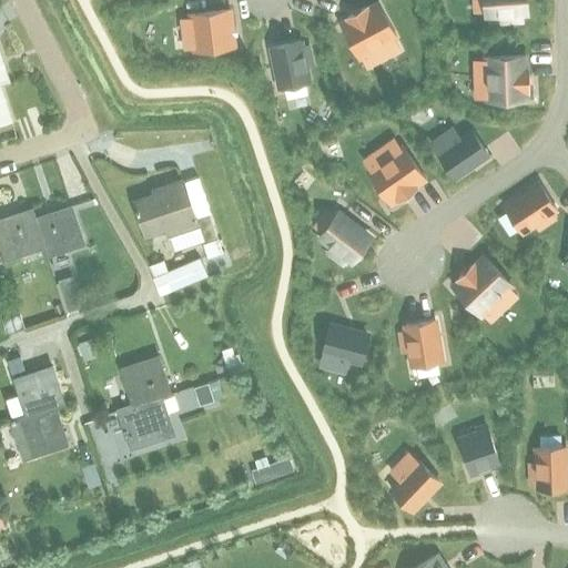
[(526,11),(525,0),(483,0),(485,14),(499,13),(500,21),(520,19),(520,12),(526,11)]
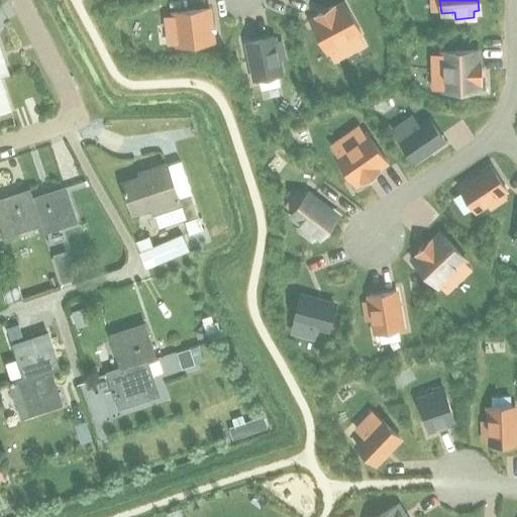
[(360,34),(343,2),(333,7),(332,6),(315,15),(316,16),(309,20),(326,53),(349,40),(353,48),(363,44),(358,35),(360,34)]
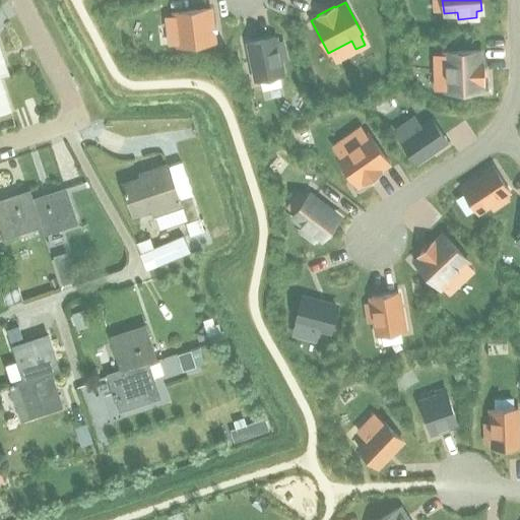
[(213,42),(209,8),(174,12),(174,15),(166,16),(167,24),(175,23),(178,46),(213,42)]
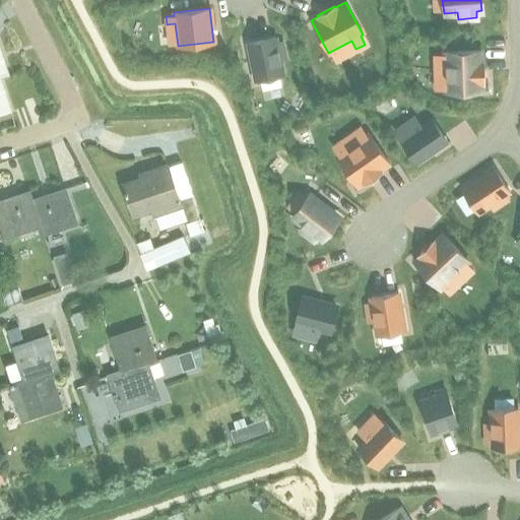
[(285,59),(281,41),(275,43),(273,37),(248,43),(255,80),(281,74),(278,61),(285,59)]
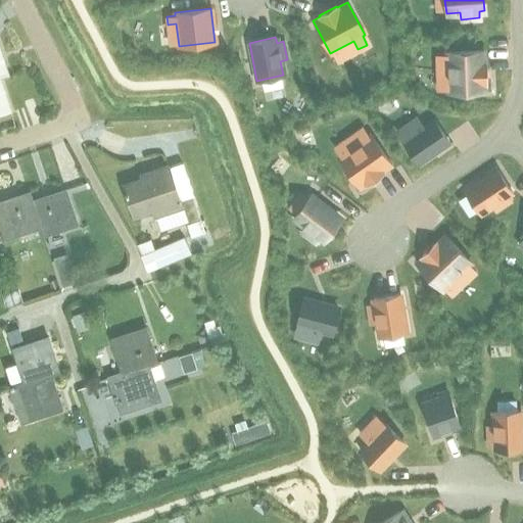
[(485,82),(485,63),(483,63),(482,50),(445,52),(446,54),(436,55),(436,65),(446,65),(447,91),(484,90),(483,82),(485,82)]
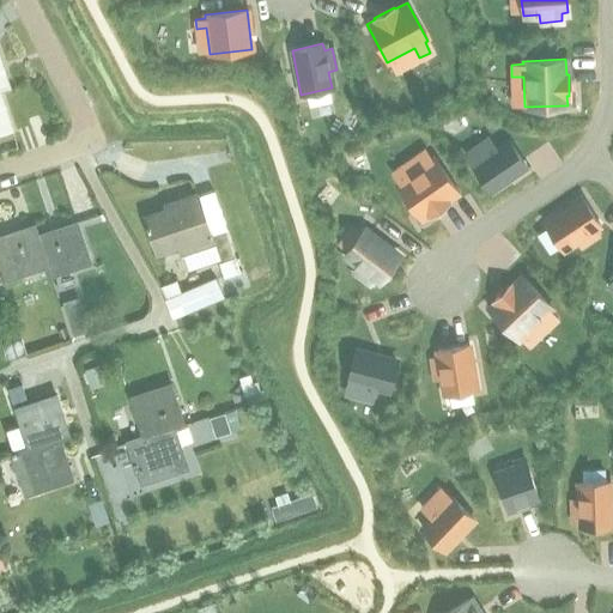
[(489,189),(525,164),(509,143),(497,151),(493,146),(487,138),(481,141),(487,150),(469,162),(489,189)]
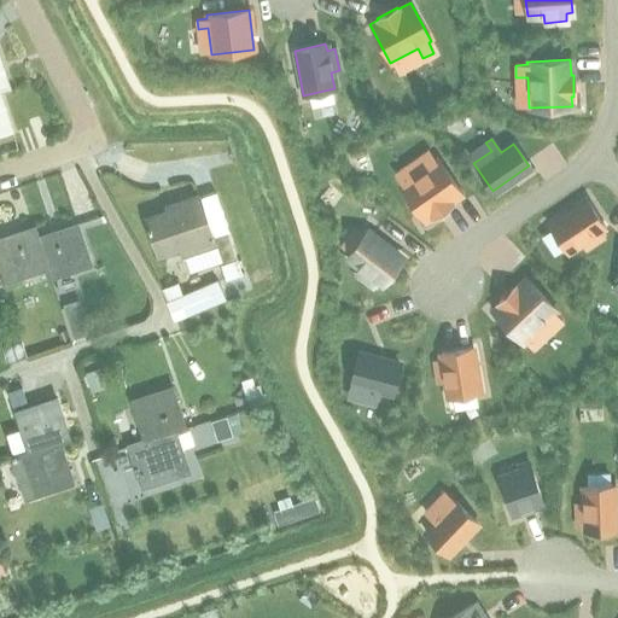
[(462,194),(437,158),(435,161),(427,150),(418,157),(424,167),(398,185),(424,221),(431,215),(432,216),(452,204),(450,202),(462,194)]
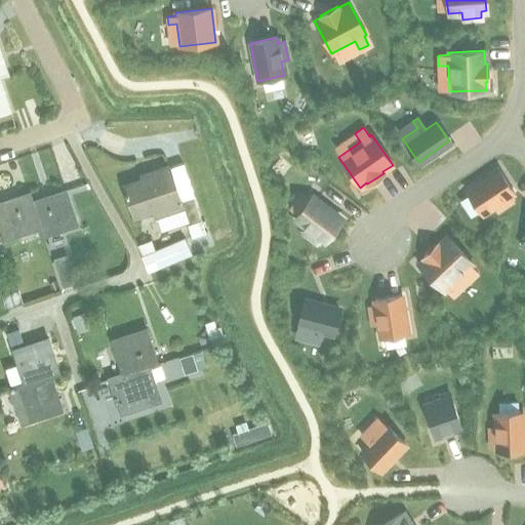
[(154,175),(123,186),(133,214),(152,208),(154,216),(156,216),(160,231),(187,221),(192,237),(205,232),(192,194),(182,163),(168,167),(167,164),(152,169),(154,175)]
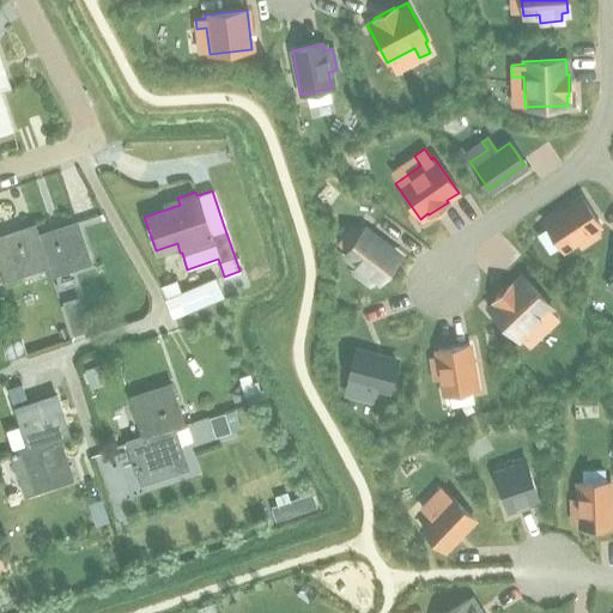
[(594,228),(599,224),(581,198),(544,223),(562,249),(575,241),(580,247),(598,235),(594,228)]
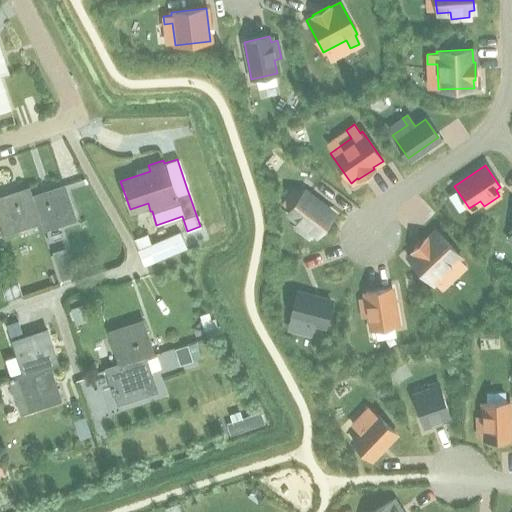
[(62,184),(28,195),(37,223),(39,230),(73,220),(62,184)]
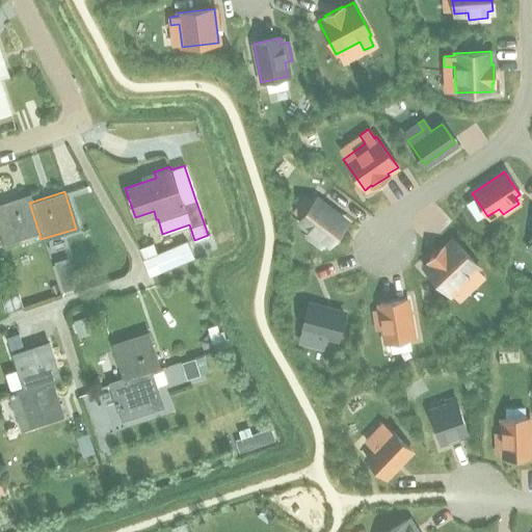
[(38,232),(29,203),(26,195),(0,203),(0,234),(3,243),(38,232)]
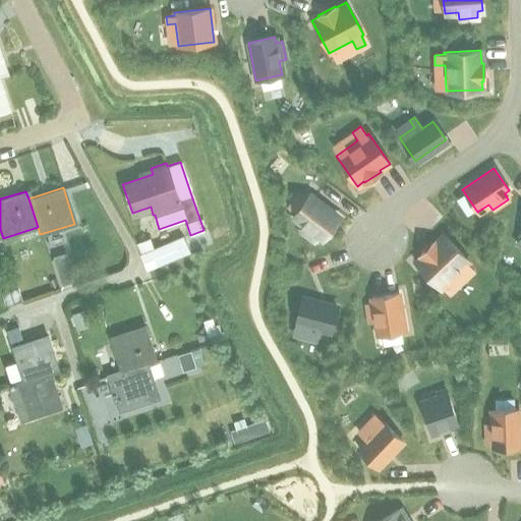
[(323,239),(339,218),(308,194),(292,216),(303,225),(299,230),(314,241),(319,236),(323,239)]
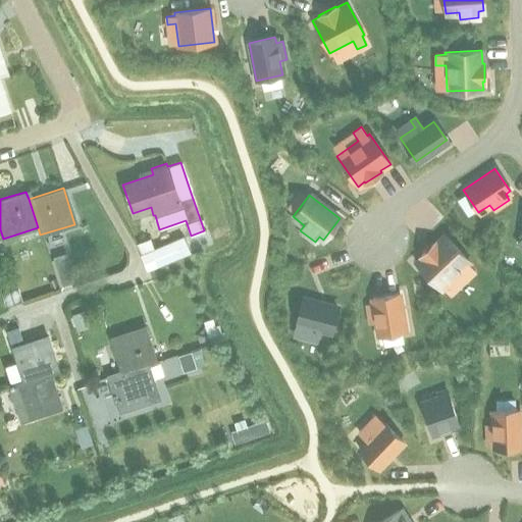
[(469,261),(444,235),(435,244),(433,242),(420,255),(421,256),(415,262),(440,289),(460,270),(466,278),(474,270),(467,263),(469,261)]
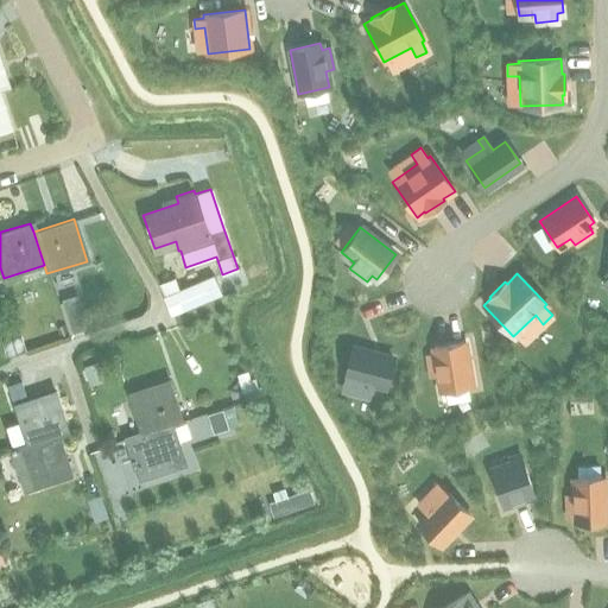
[(164,296),(162,296),(170,316),(221,295),(213,274),(178,289),(173,278),(159,284),(164,296)]
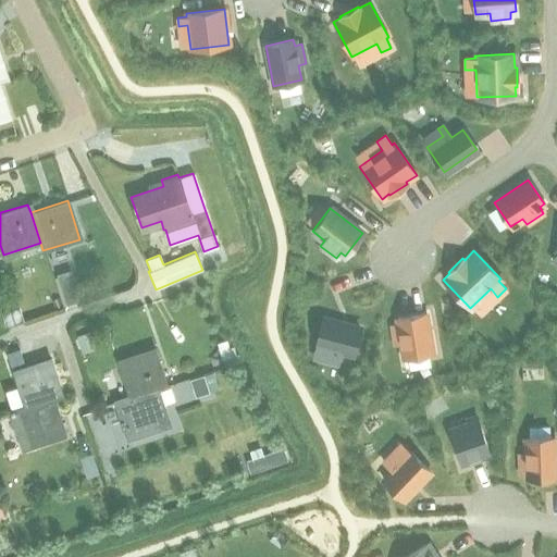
[(60,298),(51,300),(54,309),(62,307),(60,298)]
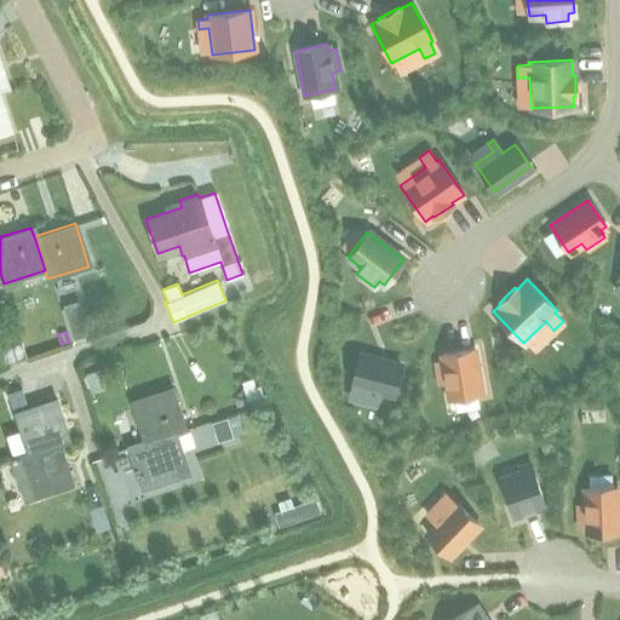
[(481,394),(472,349),(441,354),(442,360),(435,361),(438,384),(446,383),(449,399),(481,394)]
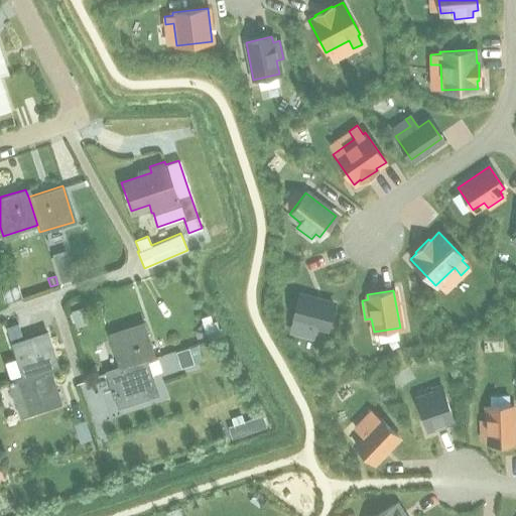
[(328,327),(334,304),(298,295),(291,323),(308,327),(306,336),(312,337),(314,329),(315,324),(328,327)]
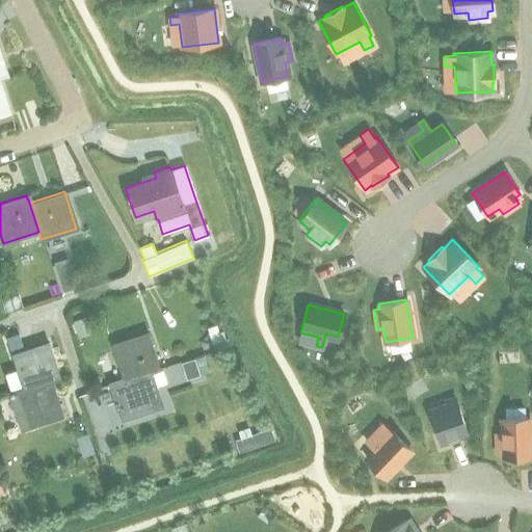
[(84,316),(73,320),(78,337),(90,333),(84,316)]
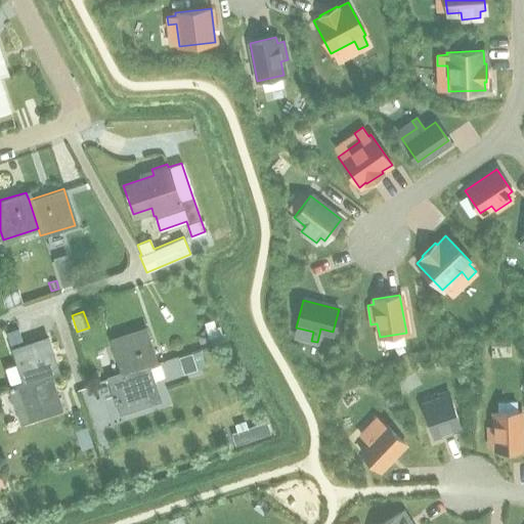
[(213,319),(205,321),(210,338),(218,335),(213,319)]
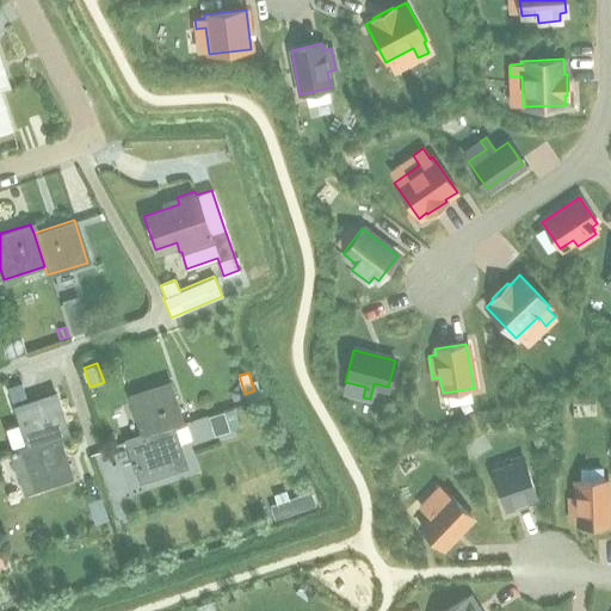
[(20,383),(7,388),(12,401),(25,397),(20,383)]
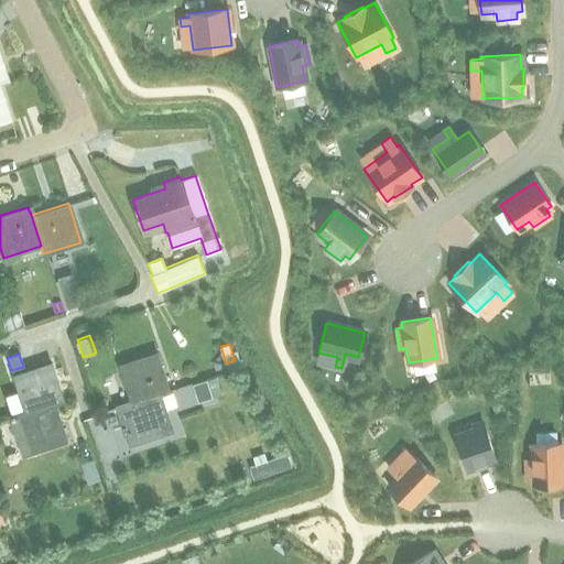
[(129,402),(159,392),(159,391),(167,389),(156,354),(117,367),(129,402)]
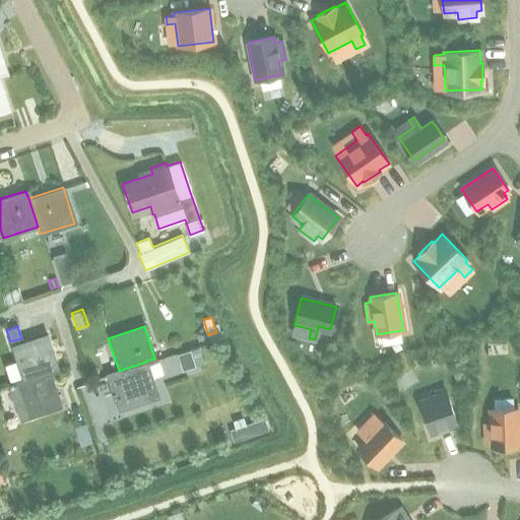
[(11,346),(22,380),(49,371),(57,369),(47,335),(11,346)]
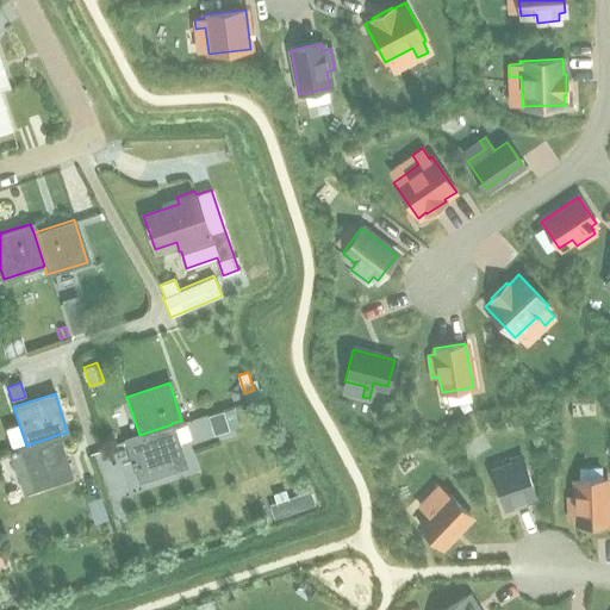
[(222,410),(207,415),(213,433),(228,429),(222,410)]
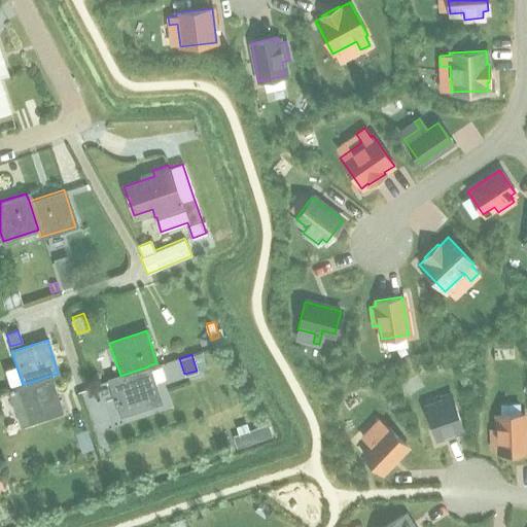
[(161,401),(148,366),(120,376),(108,380),(119,415),(161,401)]
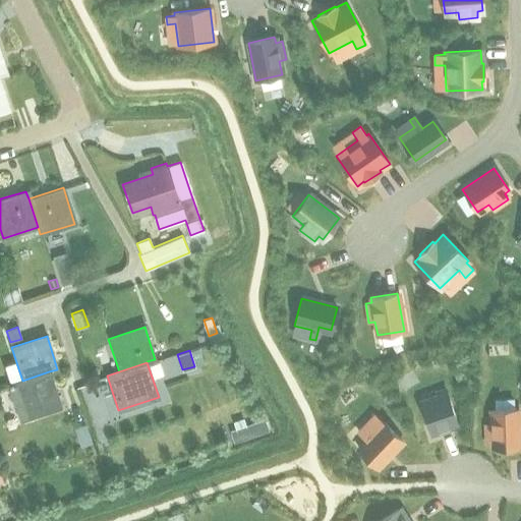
[(49,371),(22,381),(8,385),(19,418),(60,406),(49,371)]
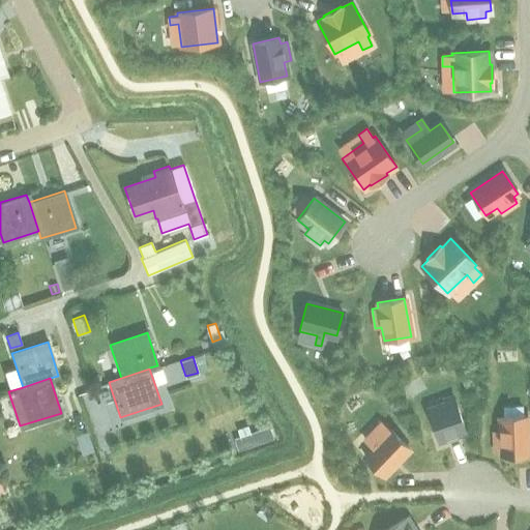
[(442,399),(427,404),(438,437),(464,429),(452,395),(451,390),(440,394),(442,399)]
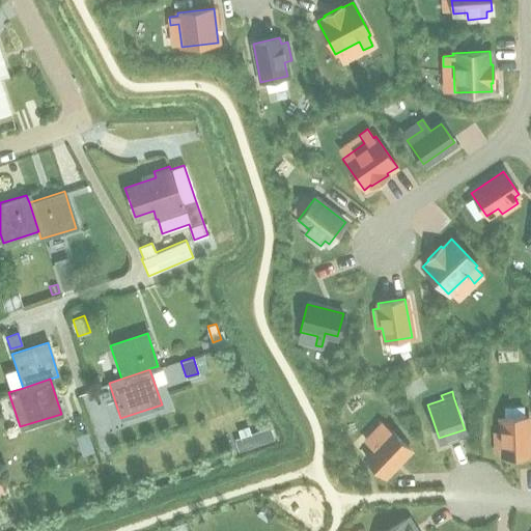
[(500,431),(493,431),(494,451),(501,451),(501,455),(529,454),(527,414),(500,415),(500,431)]
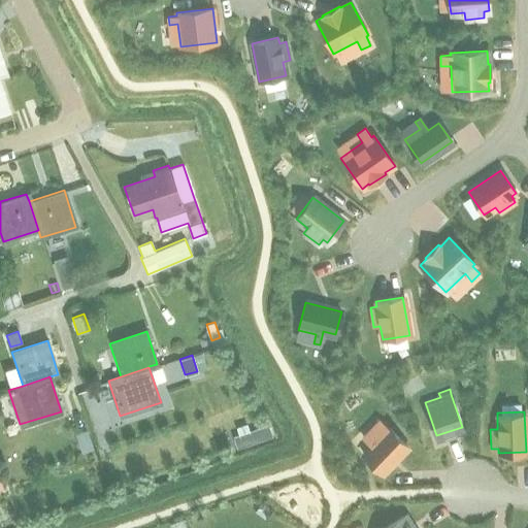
[(268,424),(232,436),(236,449),(272,436),(268,424)]
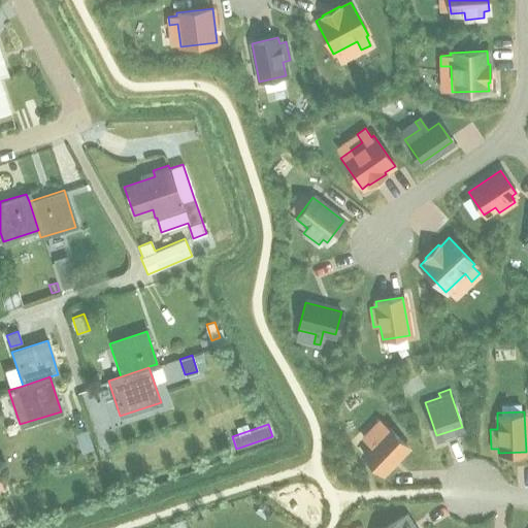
[(386,425),(360,451),(381,470),(405,444),(386,425)]
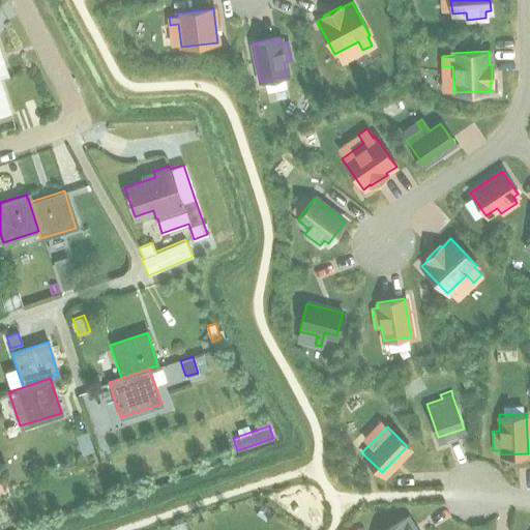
[(380,529),(410,529),(402,517),(380,529)]
